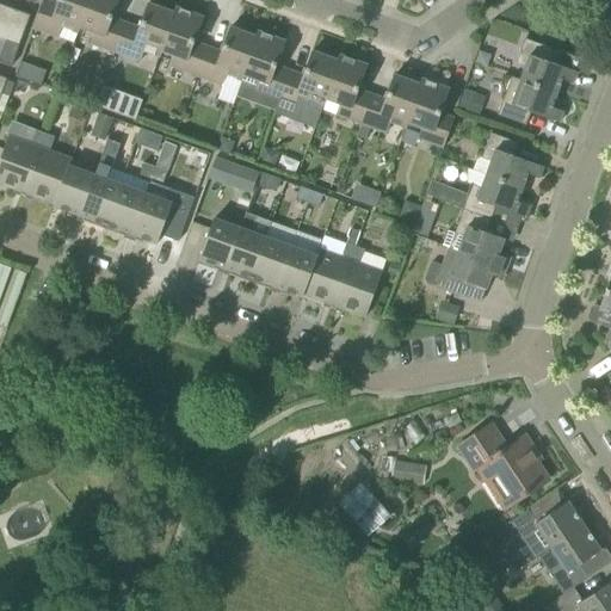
[(0,0),(0,38),(6,41),(19,45),(30,16),(0,5),(0,0)]
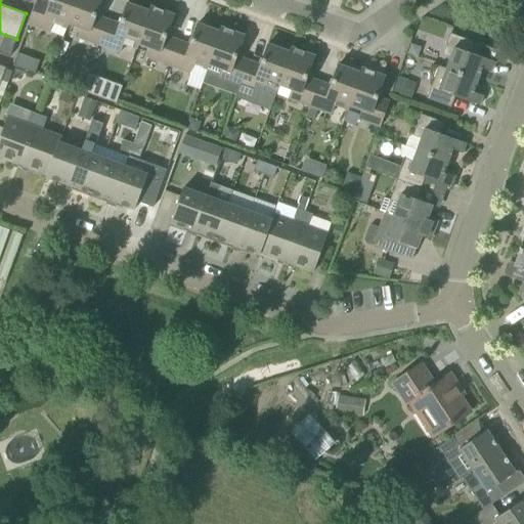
[(50,0),(49,4),(38,0),(37,0),(29,25),(49,33),(54,19),(68,24),(68,22),(75,0),(50,0)]
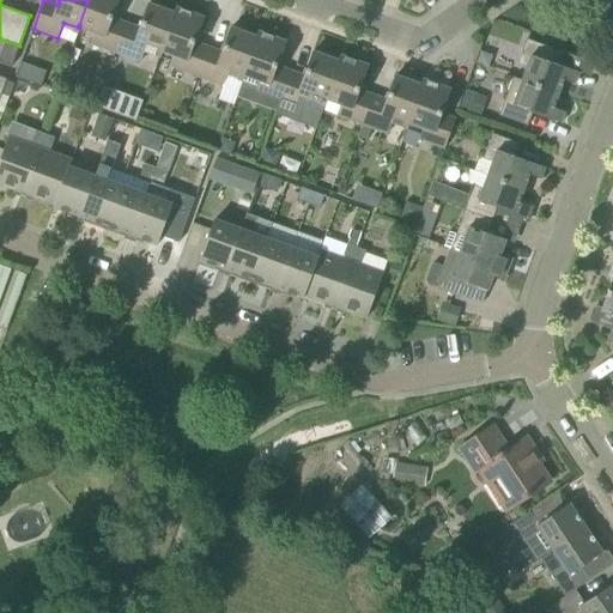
[(87,0),(79,25),(95,30),(90,44),(115,53),(126,24),(113,19),(119,0),(87,0)]
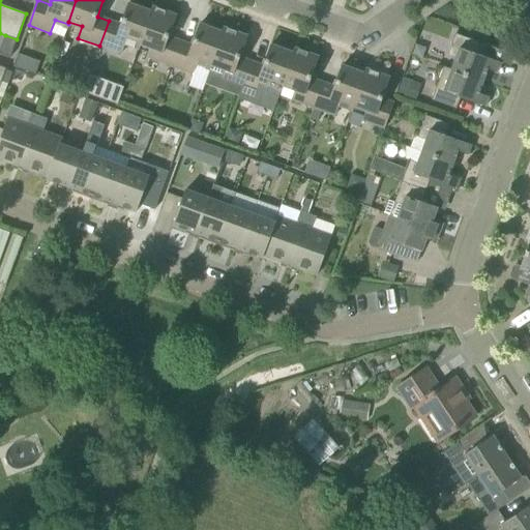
[(120,25),(109,21),(99,46),(121,53),(124,45),(138,50),(140,45),(151,11),(128,3),(120,25)]
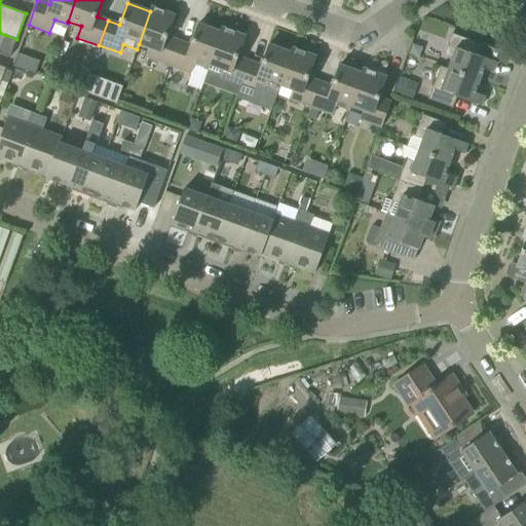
[(170,66),(179,40),(167,36),(175,15),(152,7),(150,11),(139,44),(151,49),(148,59),(170,66)]
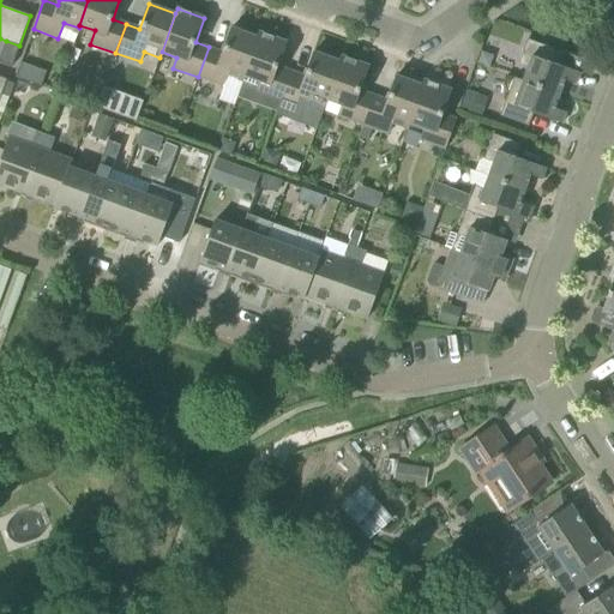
[(222,52),(209,47),(198,77),(223,85),(227,76),(242,82),(245,76),(244,76),(245,73),(257,37),(230,29),(222,52)]
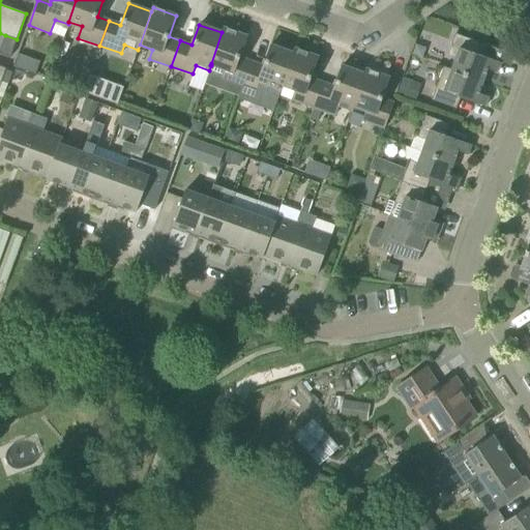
[(219,80),(242,87),(252,61),(239,57),(246,36),(224,28),(222,32),(211,63),(225,67),(219,80)]
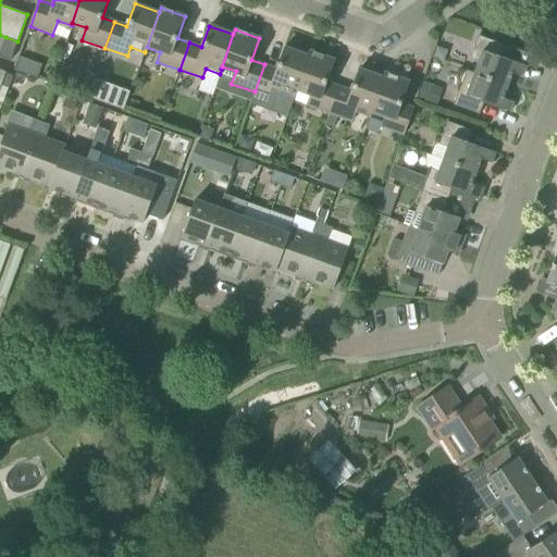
[(474,73),(507,85),(511,73),(522,77),(527,66),(516,62),(520,51),(479,36),(470,59),(479,61),(474,73)]
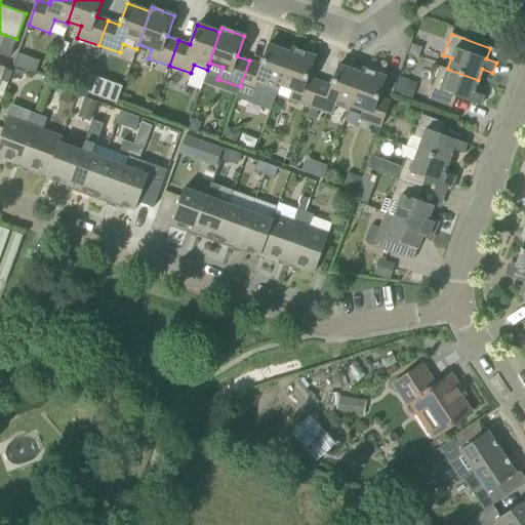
[(16,39),(5,35),(0,47),(0,53),(9,57),(16,39)]
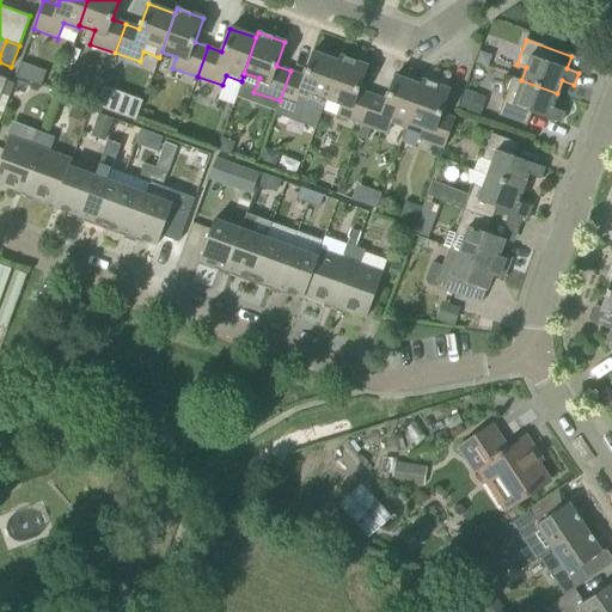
[(475,61),(487,66),(490,54),(479,50),(475,61)]
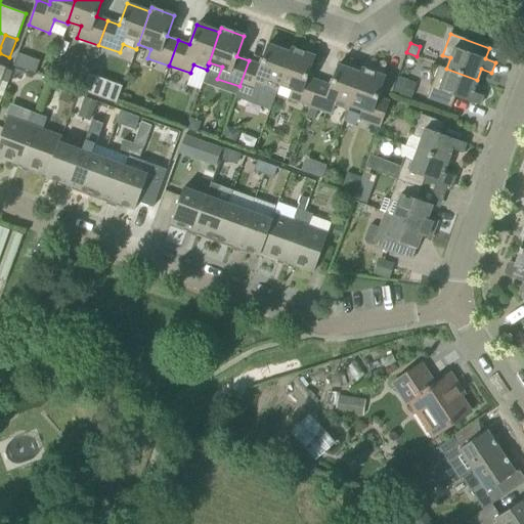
[(260,64),(249,60),(239,86),(261,93),(264,85),(276,90),(278,85),(290,52),(267,45),(260,64)]
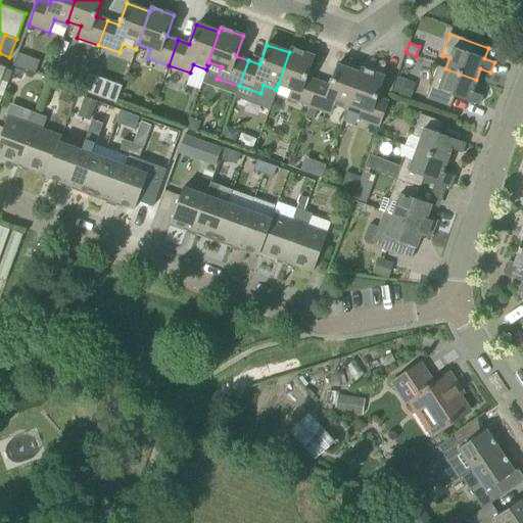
[(289,52),(278,85),(290,90),(287,99),(308,106),(318,81),(306,77),(314,56),(291,48),(289,52)]
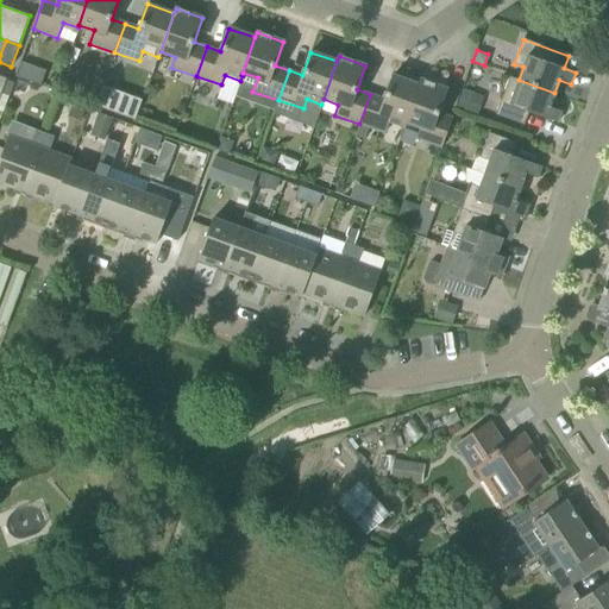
[(16,75),(39,83),(45,70),(22,62),(16,75)]
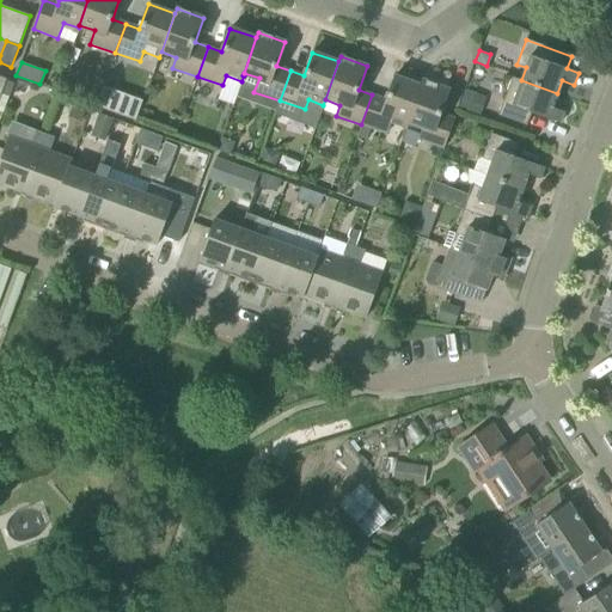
[(386,99),(372,95),(361,124),(387,134),(391,123),(405,129),(407,123),(421,85),(395,77),(386,99)]
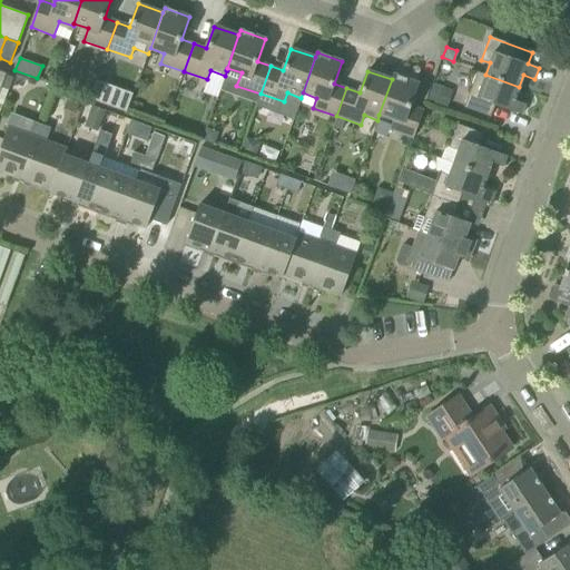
[(411,107),(419,84),(393,75),(392,79),(379,115),(393,120),(390,129),(413,138),(423,110),(411,107)]
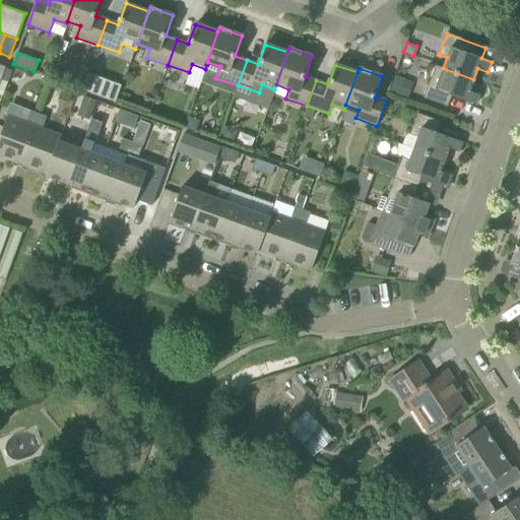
[(469,91),(473,79),(443,68),(439,80),(431,77),(424,99),(447,107),(451,96),(475,105),(479,95),(469,91)]
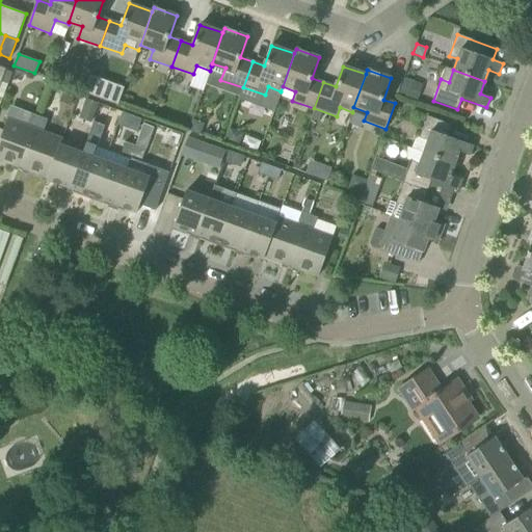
[(89,77),(83,91),(118,105),(124,89),(89,77)]
